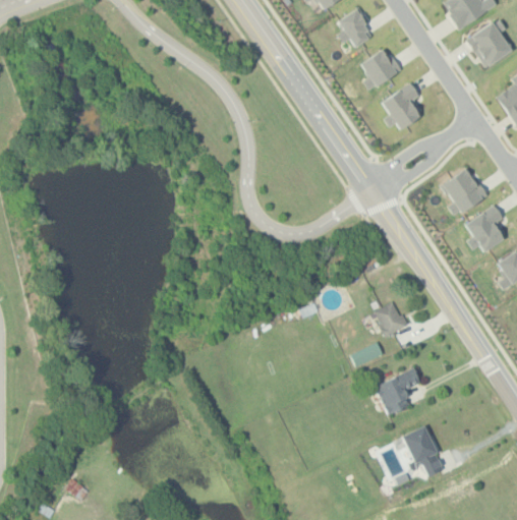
[(306,0),(309,4),(316,0),(318,0),(324,10),(339,0),(306,0)]
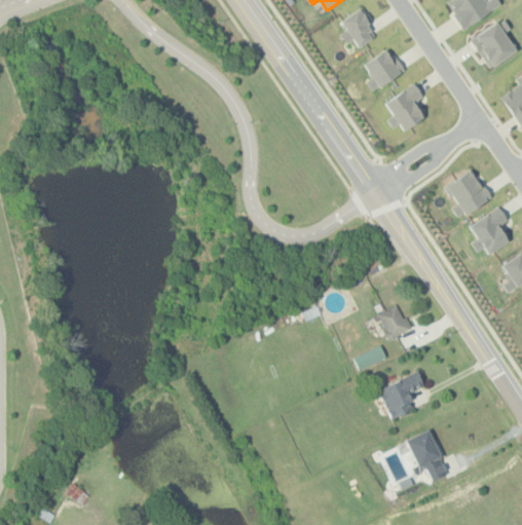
[(500,0),(449,0),(448,1),(464,29),(505,6),(500,0)]
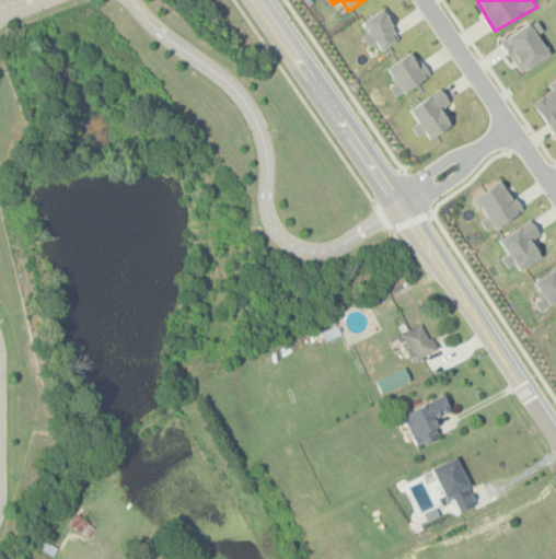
[(379,43),(383,50),(402,41),(386,10),(365,21),(371,33),(366,36),(371,47),(379,43)]
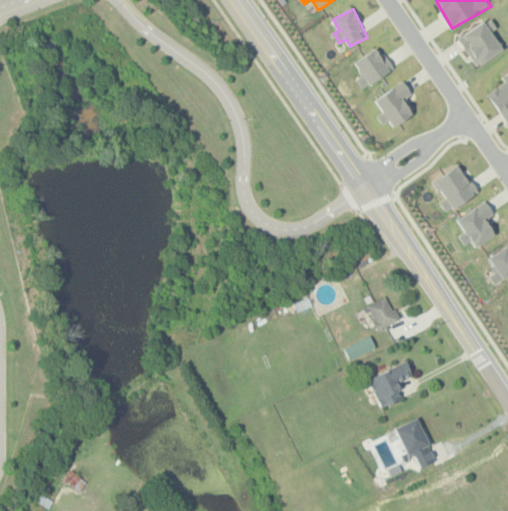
[(505,50),(493,31),(497,29),(491,19),(460,38),(478,67),(505,50)]
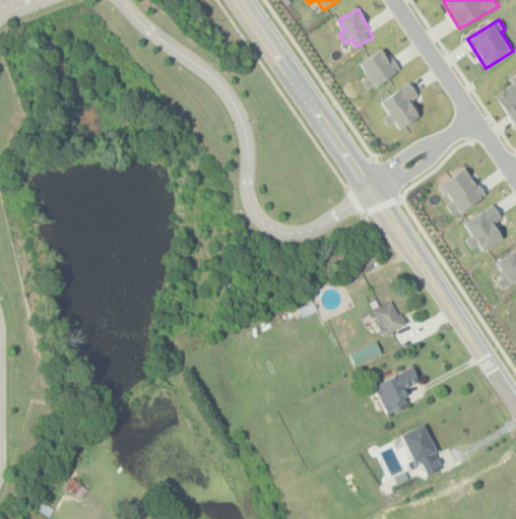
[(388,57),(383,49),(362,63),(370,76),(365,80),(371,90),(402,70),(392,54),(388,57)]
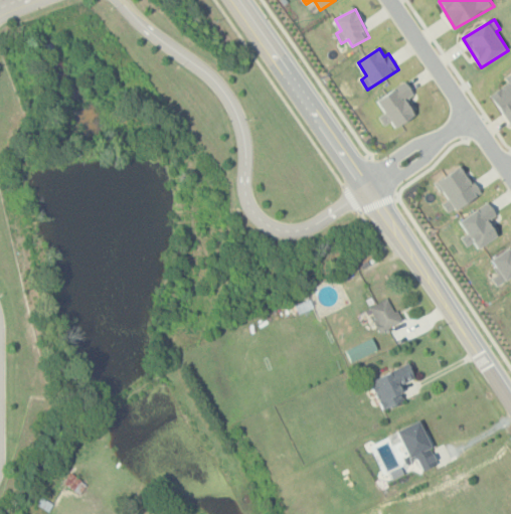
[(510,74),(507,77),(510,82),(492,96),(510,122),(510,74)]
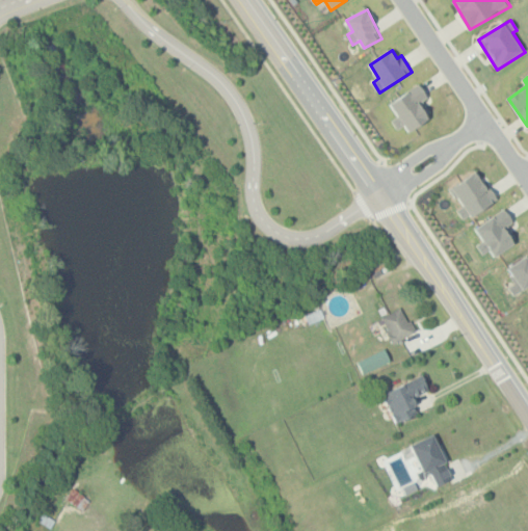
[(411,132),(434,115),(425,102),(430,99),(421,84),(391,104),(399,116),(393,121),(399,130),(406,126),(411,132)]
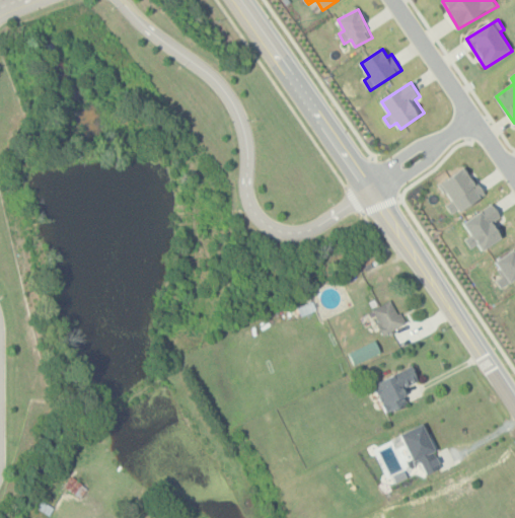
[(487,196),(468,166),(442,183),(453,202),(448,205),(455,216),(487,196)]
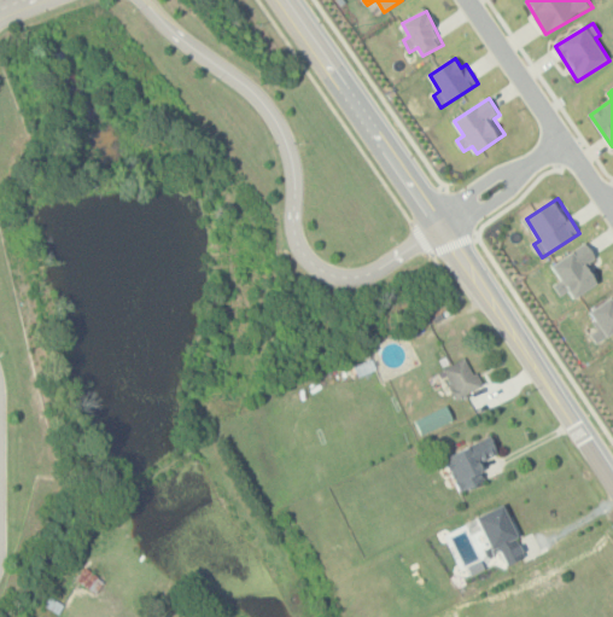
[(576,300),(605,281),(593,262),(599,258),(589,243),(553,266),(564,281),(556,285),(564,297),(571,291),(576,300)]
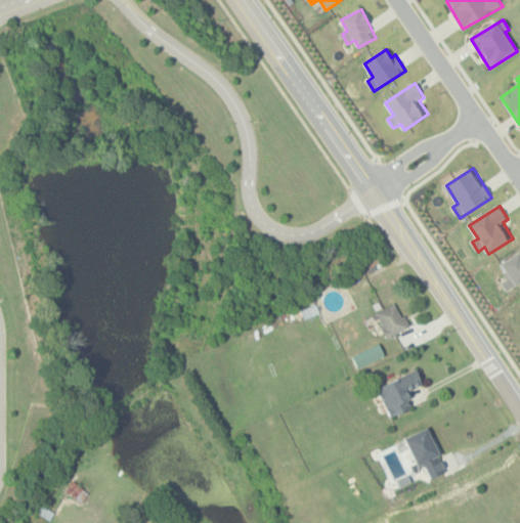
[(519,253),(502,264),(511,279),(504,282),(508,291),(519,284),(519,253)]
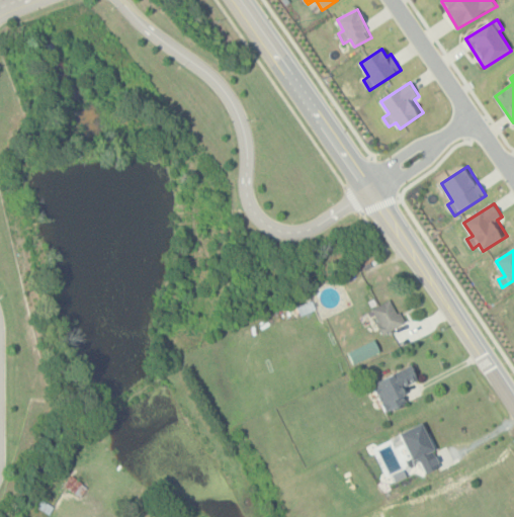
[(373,310),(384,335),(407,325),(395,299),(373,310)]
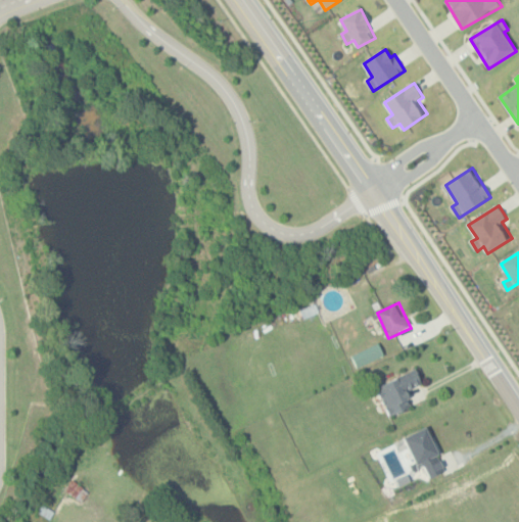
[(387,357),(381,343),(354,356),(360,369),(387,357)]
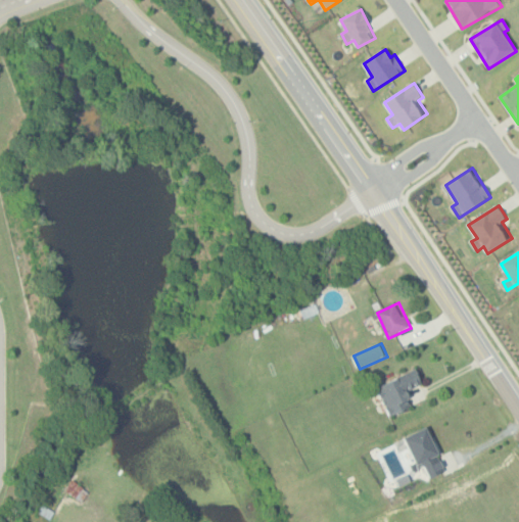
[(379,384),(390,416),(414,408),(409,391),(424,385),(419,371),(379,384)]
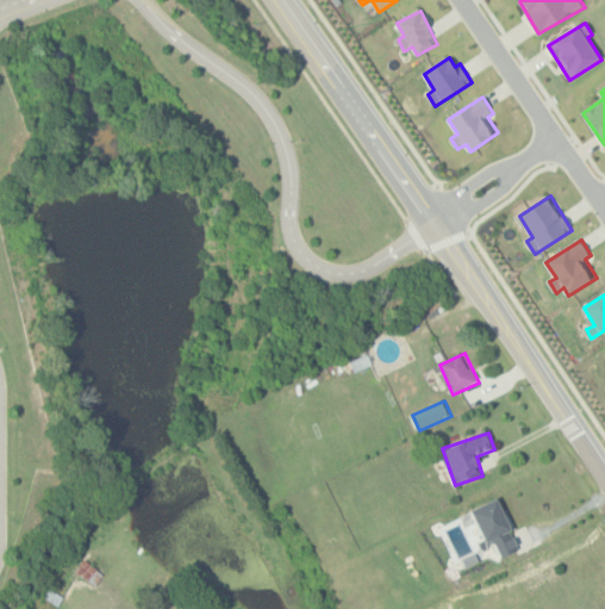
[(473,510),(487,545),(494,541),(503,558),(521,551),(499,498),(473,510)]
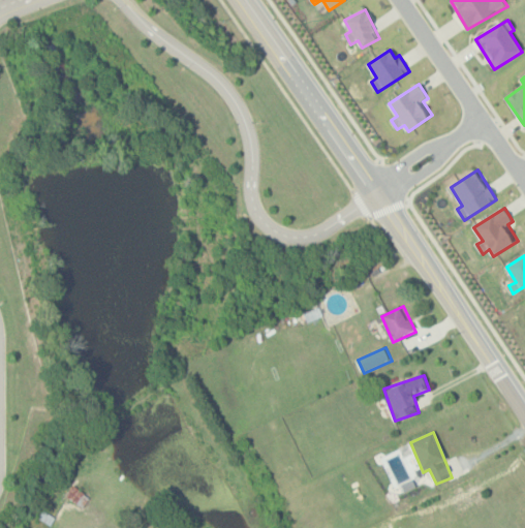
All buildings are outlined.
